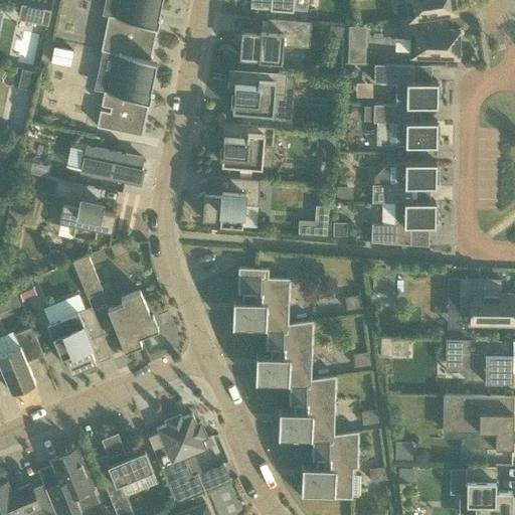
[(158,0),(119,0),(116,16),(109,15),(102,50),(116,53),(116,52),(151,59),(160,15),(155,14),(158,0)]
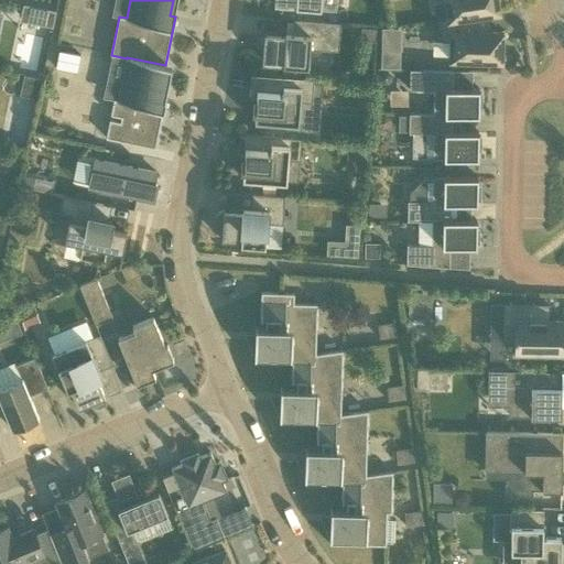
[(277,0),(278,2),(296,3),(295,8),(321,10),(322,0),(277,0)]
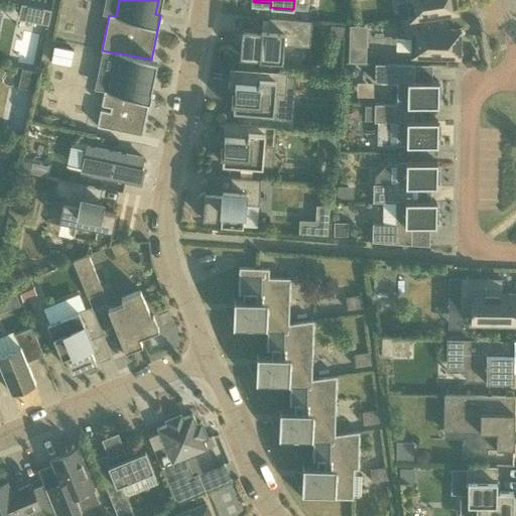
[(411,17),(431,14),(457,10),(455,0),(398,0),(399,1),(409,1),(411,17)]
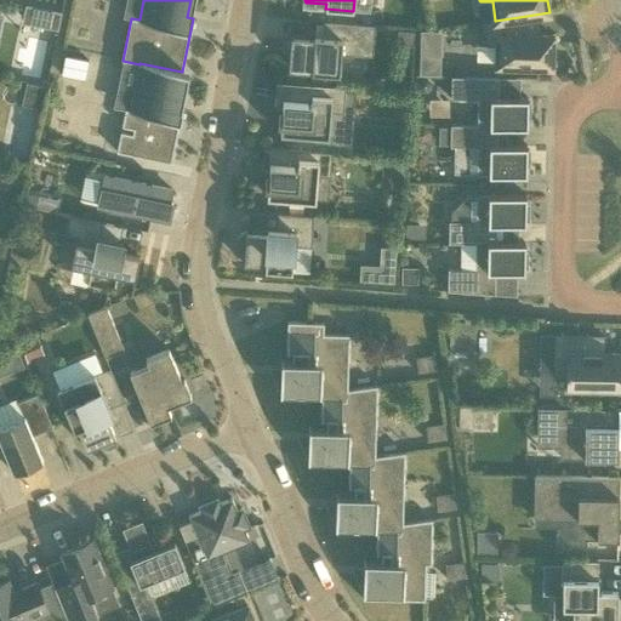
[(58,29),(62,12),(27,5),(23,22),(58,29)]
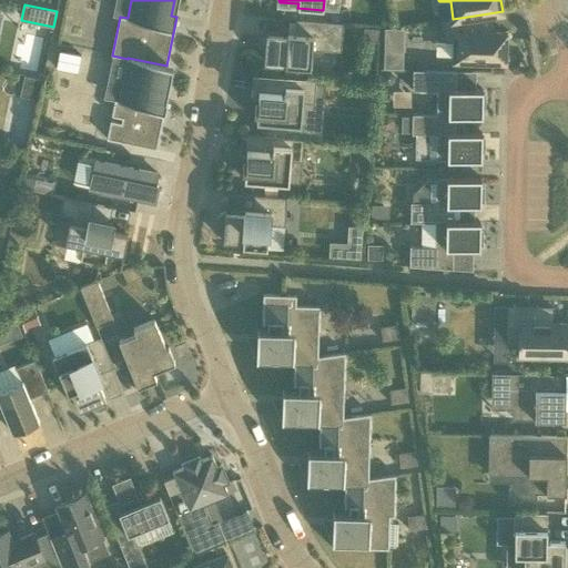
[(477,32),(476,23),(475,16),(453,19),(442,20),(445,41),(455,42),(455,59),(505,61),(506,32),(477,32)]
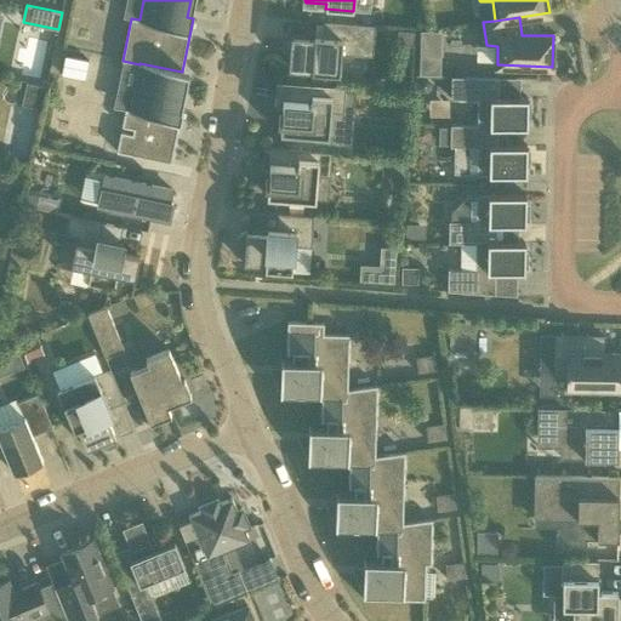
[(290,56),(292,56),(291,67),(312,69),(312,73),(340,75),(341,53),(347,52),(372,55),(375,26),(324,22),(323,38),(314,36),(314,41),(294,40),(290,40),(289,40),(286,43),(286,44),(285,45),(285,46),(285,47),(285,50),(285,51),(286,52),(286,53),(288,55),(290,56)]
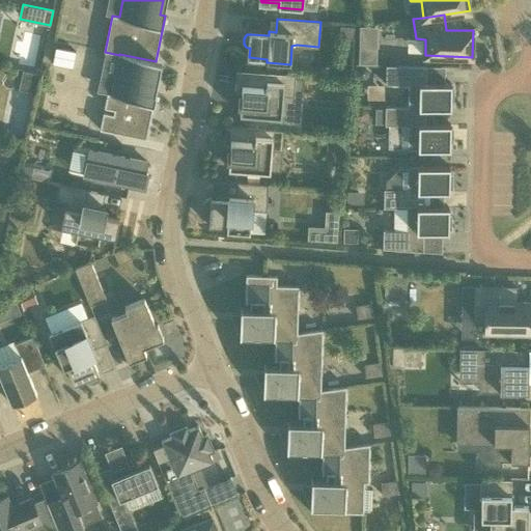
[(340,26),(340,39),(354,39),(355,27),(340,26)]
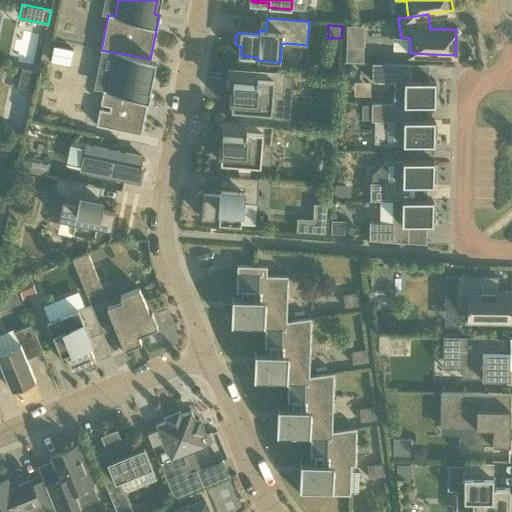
[(364,44),(347,44),(346,61),(363,62),(364,44)]
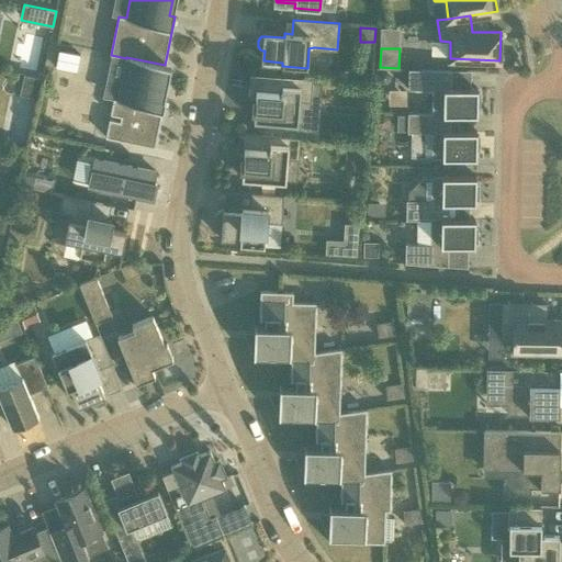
[(78,72),(81,56),(59,52),(56,68),(74,71),(78,72)]
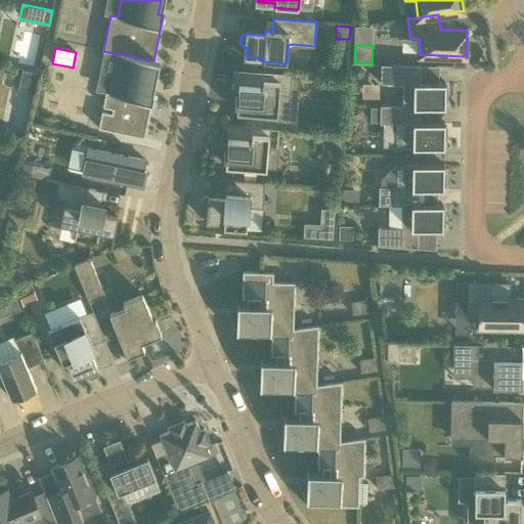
[(156,60),(154,60),(118,53),(118,54),(110,92),(106,92),(103,107),(113,110),(112,113),(102,112),(98,128),(144,138),(155,92),(149,91),(156,60)]
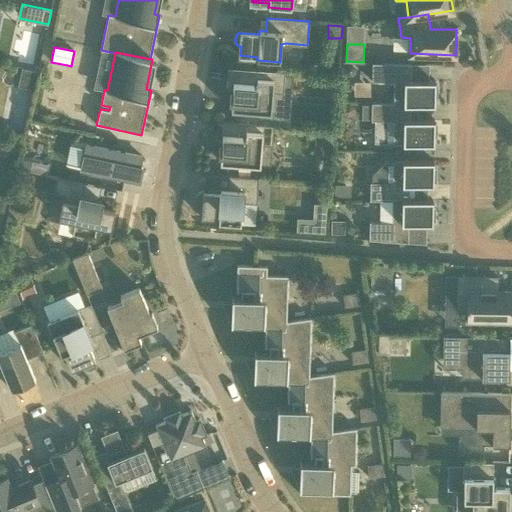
[(411,80),(411,64),(373,63),(372,82),(395,82),(394,104),(394,105),(411,105),(435,106),(435,81),(411,80)]
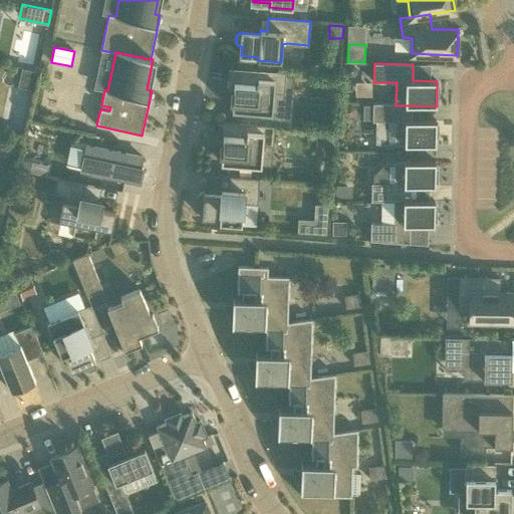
[(37,71),(21,68),(18,86),(33,89),(37,71)]
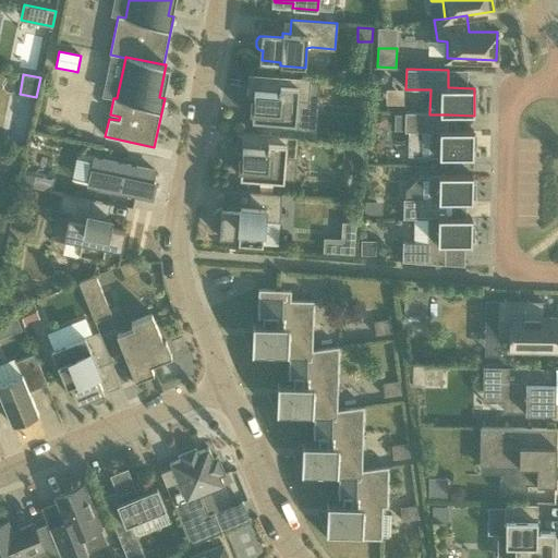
[(307,124),(308,101),(310,101),(311,80),(250,75),(247,96),(254,96),(252,120),(295,124),(295,123),(307,124)]
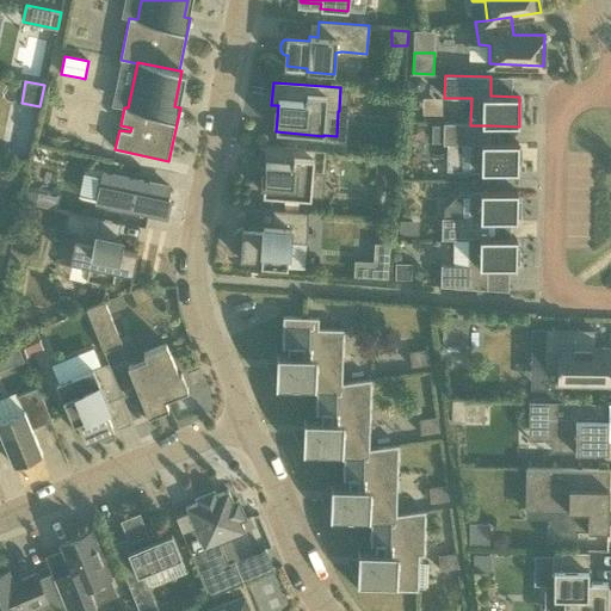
[(424,112),(442,112),(442,97),(424,96),(424,112)]
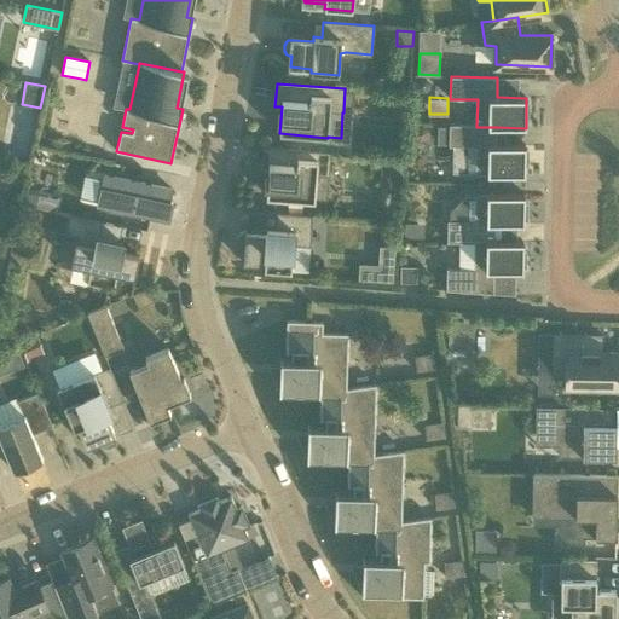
[(476,127),(476,126),(450,125),(450,126),(450,144),(450,146),(476,146),(475,174),(525,175),(526,145),(496,145),(497,127),(476,127)]
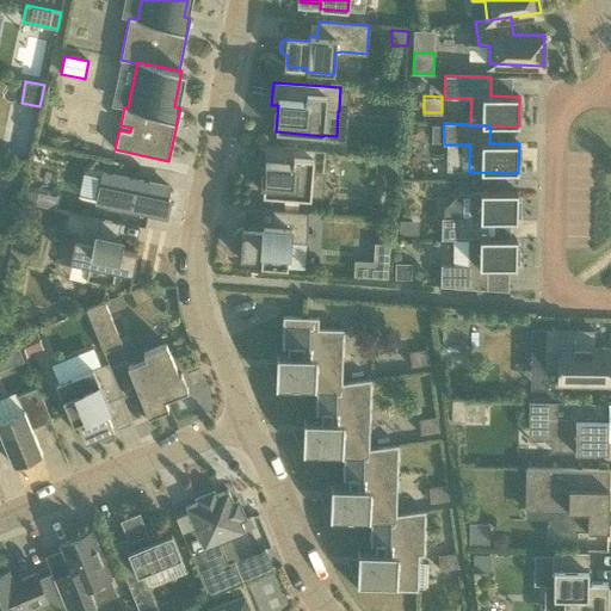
[(322,199),(325,174),(326,174),(327,150),(260,144),(258,167),(265,168),(263,195),(310,198),(322,199)]
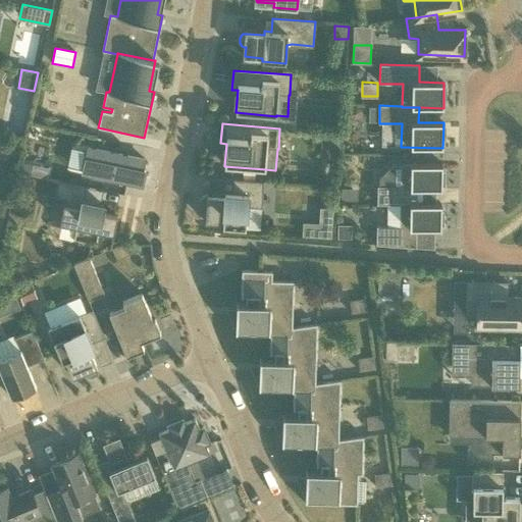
[(325,133),(324,147),(342,149),(342,135),(325,133)]
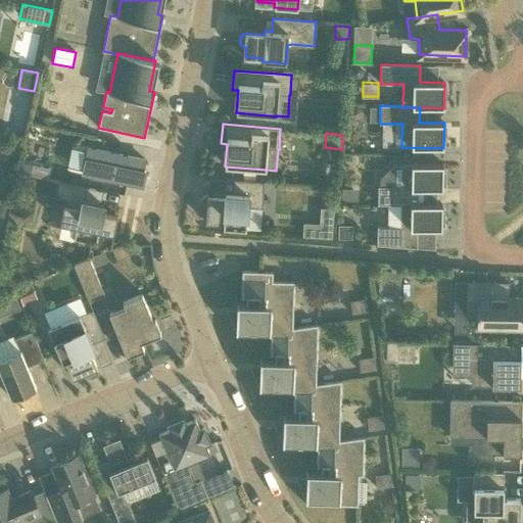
[(84,173),(142,186),(148,159),(91,147),(84,173)]
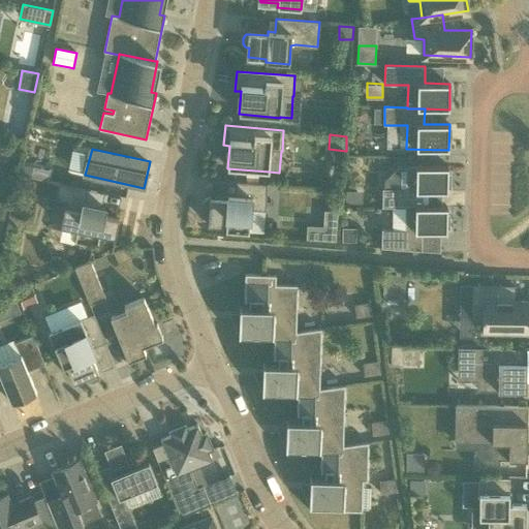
[(448,192),(448,166),(406,165),(406,189),(382,189),(382,207),(405,208),(405,206),(423,207),(423,191),(448,192)]
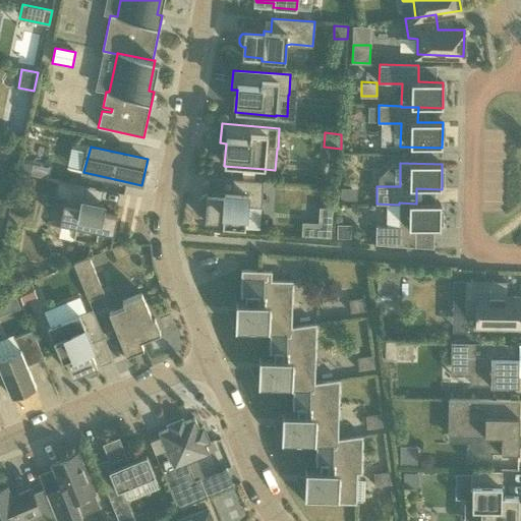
[(31,174),(43,177),(47,178),(49,168),(33,164),(31,174)]
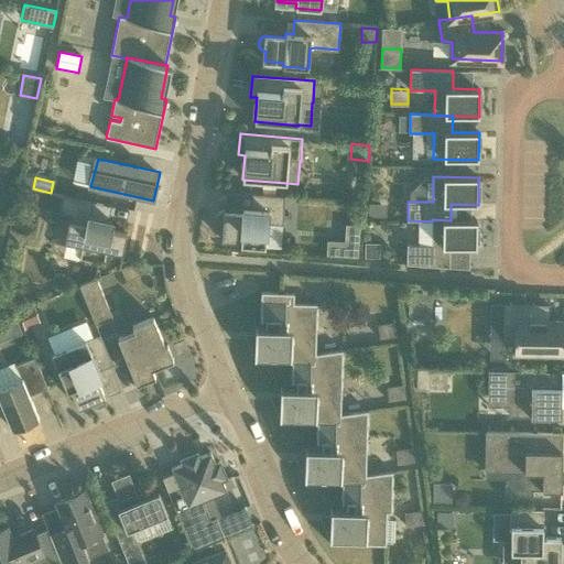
[(51,193),(46,192),(43,206),(43,208),(61,213),(61,209),(64,195),(51,193)]
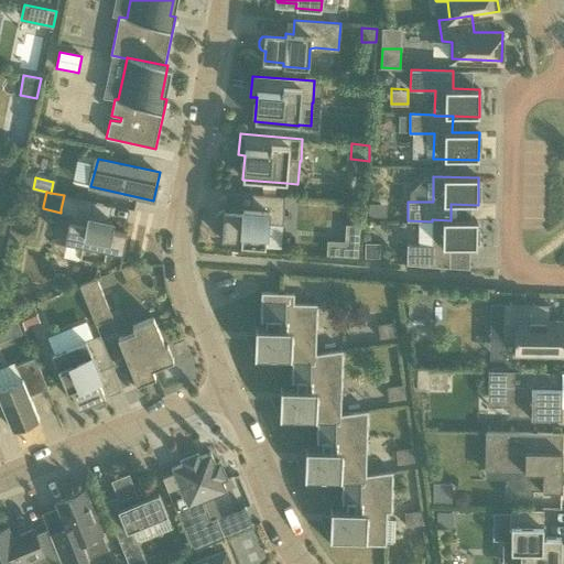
[(283,225),(285,196),(252,194),(251,208),(243,208),(242,212),(224,210),(221,210),(219,212),(218,213),(217,214),(216,215),(216,217),(216,218),(216,219),(216,220),(217,221),(218,223),(218,224),(219,225),(221,225),(223,226),(223,239),(240,241),(240,245),(266,247),(281,248),(282,225),(283,225)]
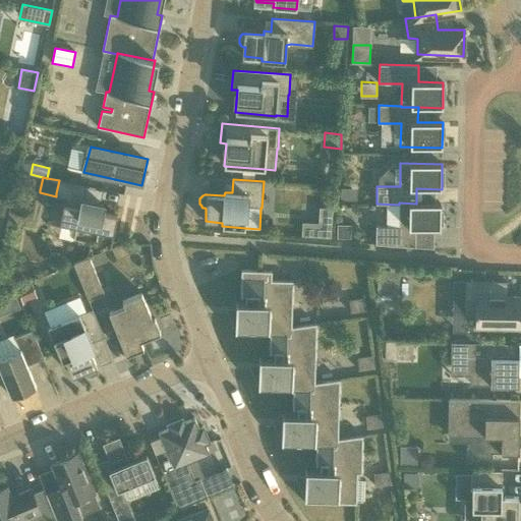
[(83,199),(85,186),(59,180),(56,193),(67,196),(66,201),(65,201),(61,220),(76,224),(73,238),(96,243),(99,231),(113,234),(117,216),(103,213),(104,204),(83,199)]
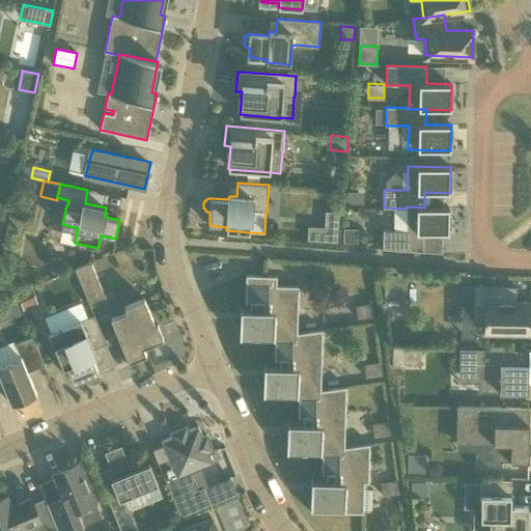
[(347,204),(365,204),(365,191),(347,191),(347,204)]
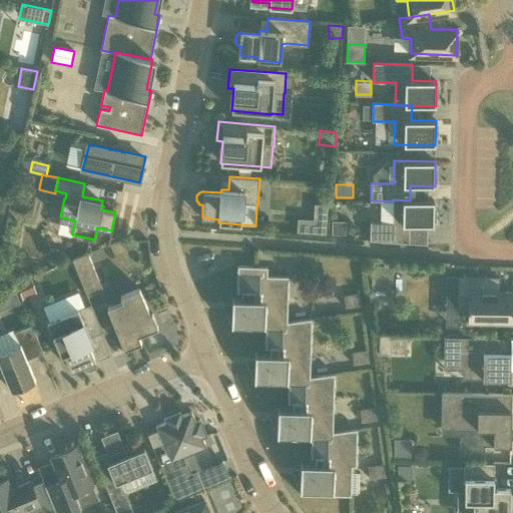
[(434,200),(410,200),(393,199),(393,201),(393,222),(371,222),(370,240),(409,242),(410,224),(434,225),(434,200)]
